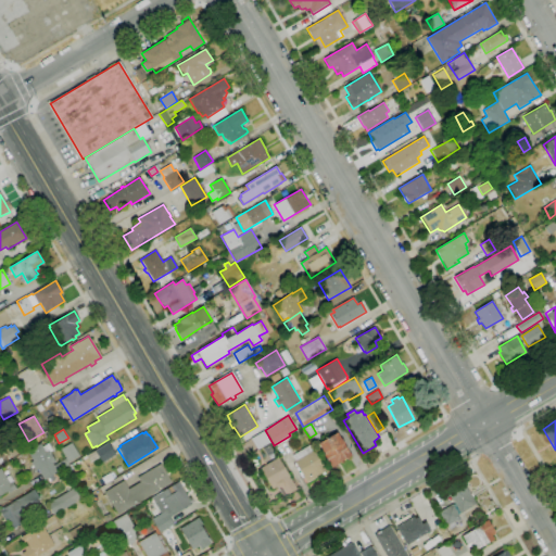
[(257,450),(251,439),(264,431),(270,442),(257,450)]
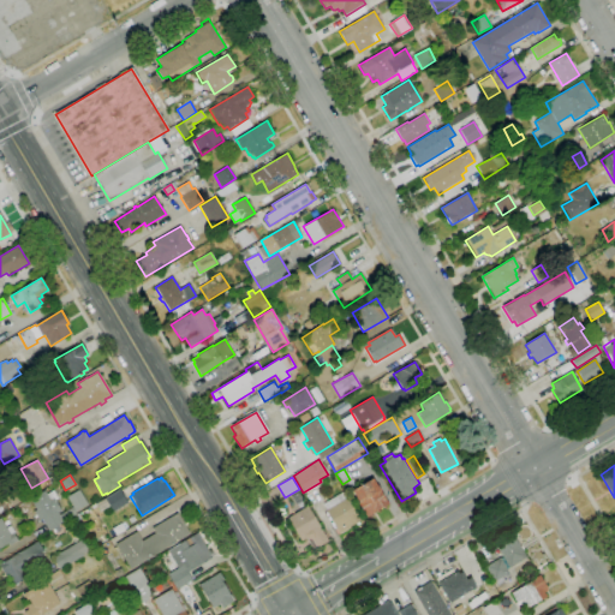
[(368,517),(352,491),(372,478),(377,487),(377,485),(389,505),(368,517)]
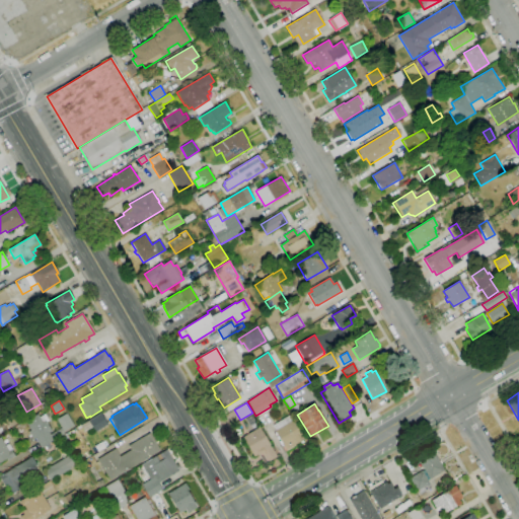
[(19,423),(11,428),(4,417),(13,412),(19,423)]
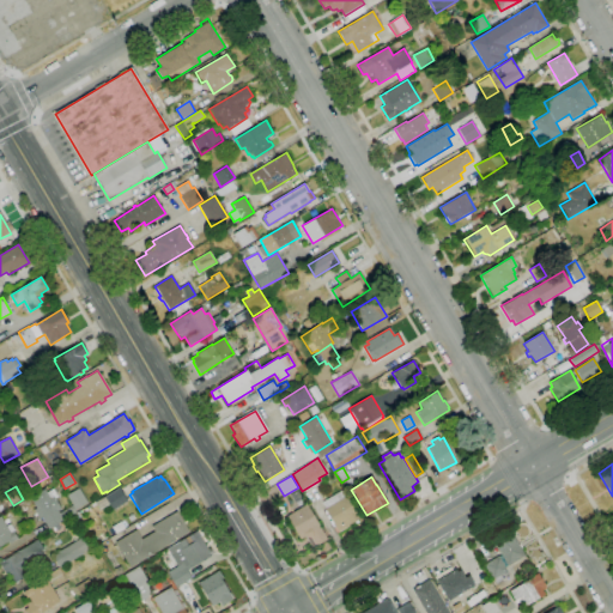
[(49,529),(42,517),(40,519),(34,510),(36,508),(30,498),(44,489),(47,492),(54,489),(59,497),(55,499),(61,509),(58,511),(59,514),(72,505),(66,496),(78,489),(87,503),(76,510),(77,514),(64,521),(49,529)]
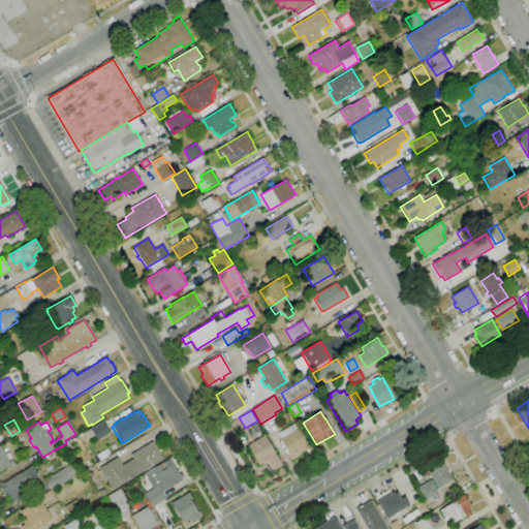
[(97,440),(90,429),(102,422),(110,433),(97,440)]
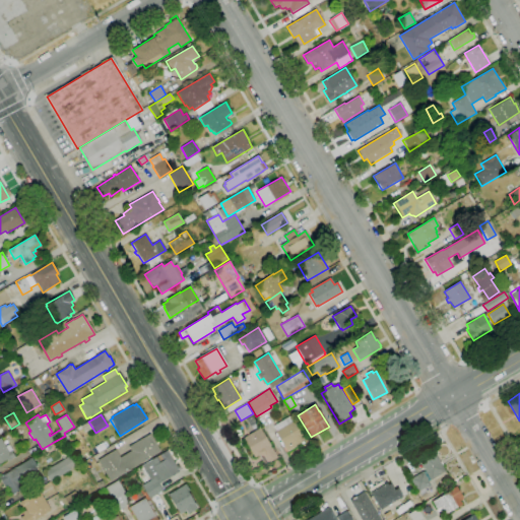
[(286,452),(275,433),(276,432),(273,427),(290,415),(303,436),(306,440),(286,452)]
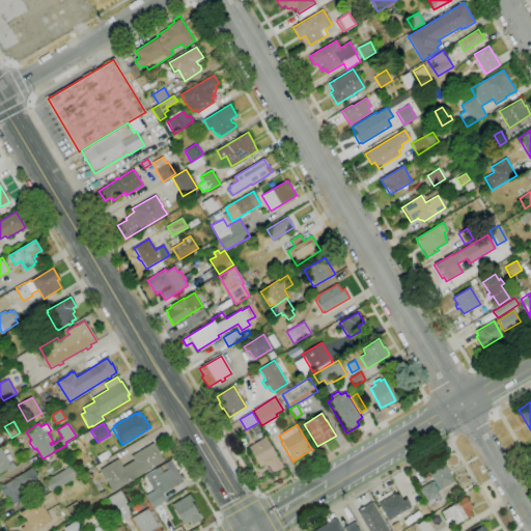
[(271,475),(264,465),(260,468),(248,447),(266,437),(283,467),(271,475)]
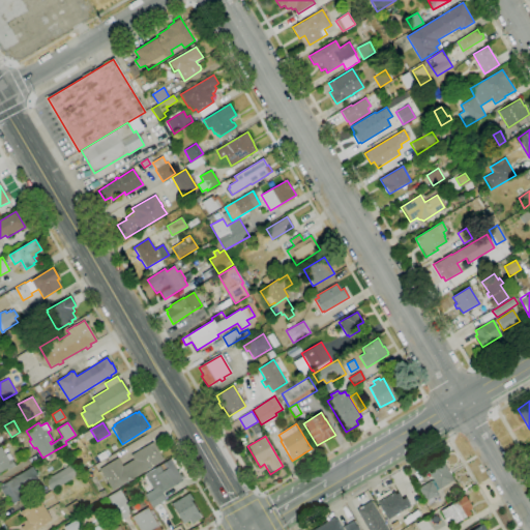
[(113,491),(99,469),(117,459),(122,466),(134,460),(130,455),(152,442),(164,460),(113,491)]
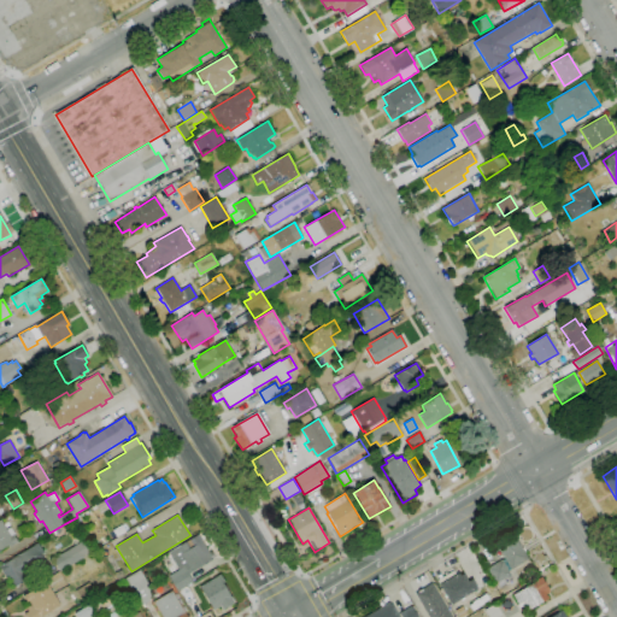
[(0,550),(0,519),(6,530),(11,528),(15,534),(13,535),(17,541),(9,547),(7,545),(0,550)]
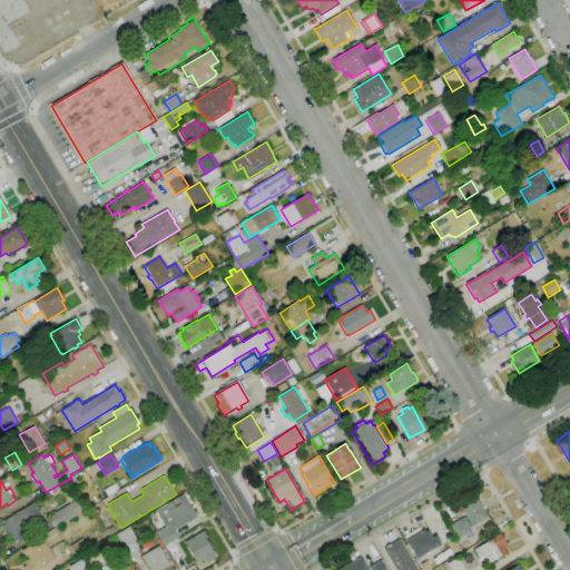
[(472,526),(458,502),(474,492),(482,507),(484,505),(485,509),(484,510),(489,517),(472,526)]
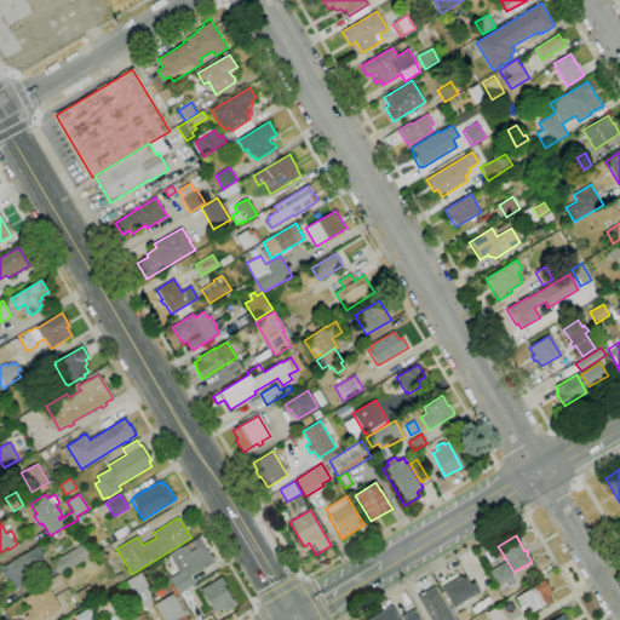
[(178,595),(170,579),(179,573),(168,556),(199,538),(210,556),(212,554),(216,560),(213,562),(214,562),(189,577),(194,585),(178,595)]
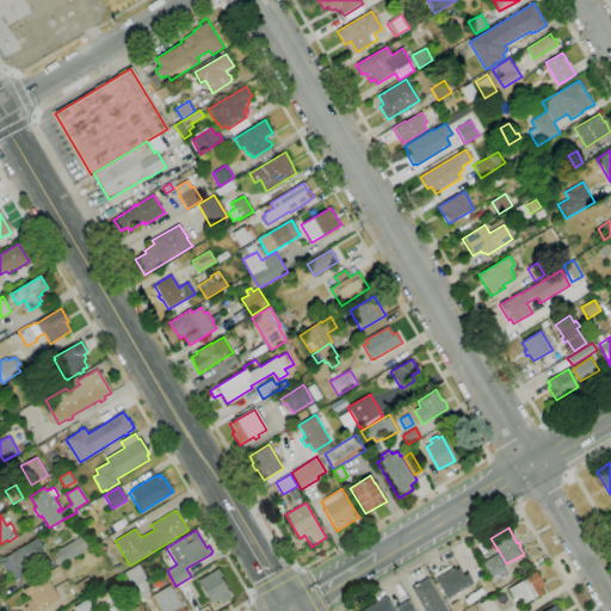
[(59,567),(51,554),(85,534),(92,547),(59,567)]
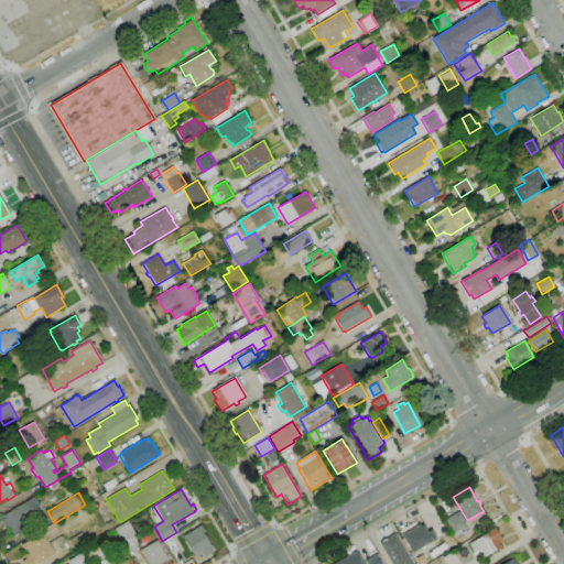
[(14,537),(9,528),(7,530),(0,519),(0,517),(34,497),(40,506),(36,508),(41,514),(33,519),(32,518),(26,521),(26,522),(20,525),(23,531),(14,537)]
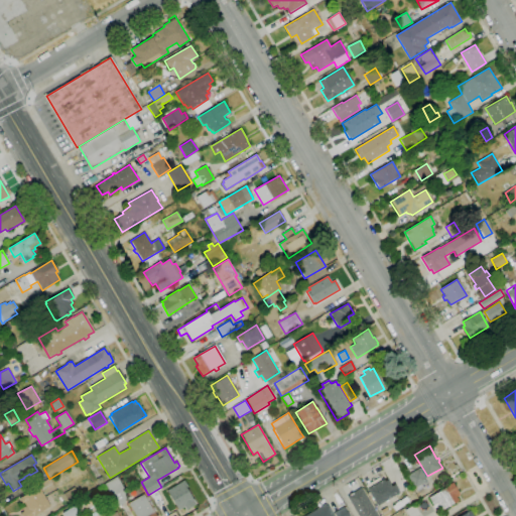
[(417,492),(407,476),(419,468),(429,485),(417,492)]
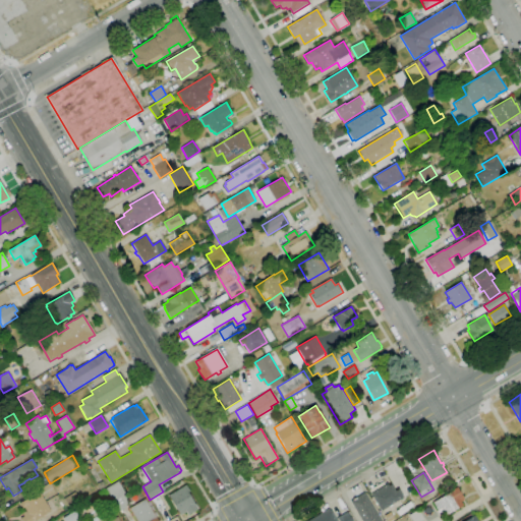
[(119,512),(106,489),(117,481),(124,493),(126,504),(125,508),(119,512)]
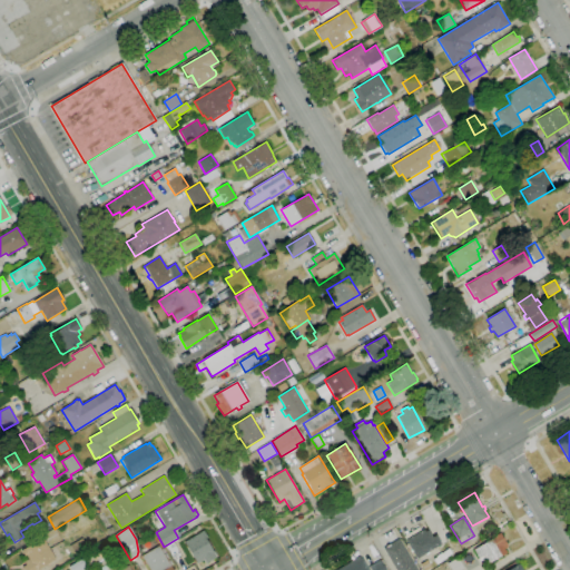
[(416,559),(405,540),(406,540),(404,537),(419,528),(421,531),(424,529),(425,531),(428,530),(432,538),(435,536),(441,544),(416,559)]
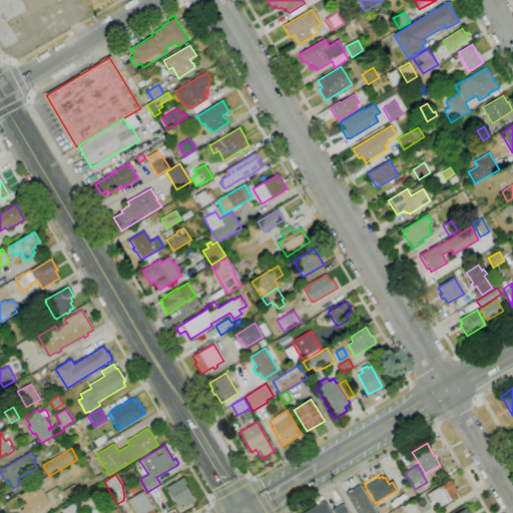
[(177,508),(165,488),(182,478),(186,484),(185,485),(195,501),(185,507),(183,505),(177,508)]
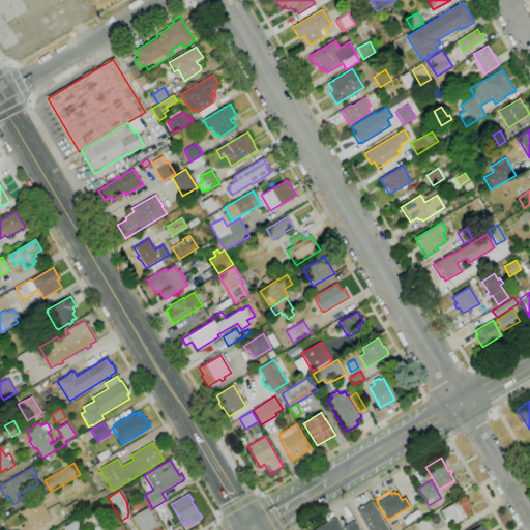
[(454,525),(449,517),(445,519),(440,511),(465,496),(472,508),(469,510),(471,514),(454,525)]
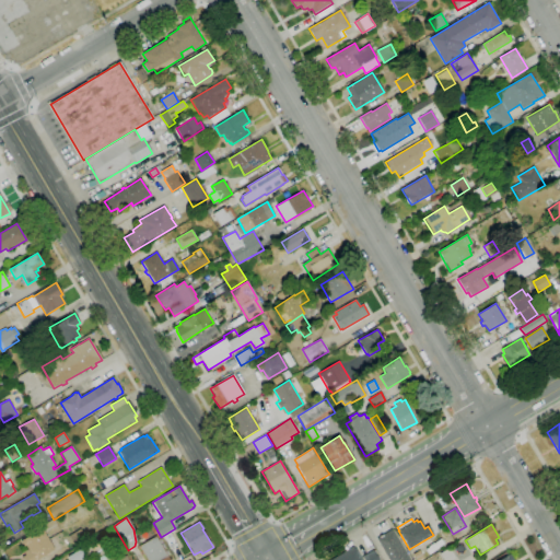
[(37,559),(22,559),(21,558),(25,555),(24,552),(28,549),(26,546),(24,547),(21,540),(43,528),(55,550),(37,559)]
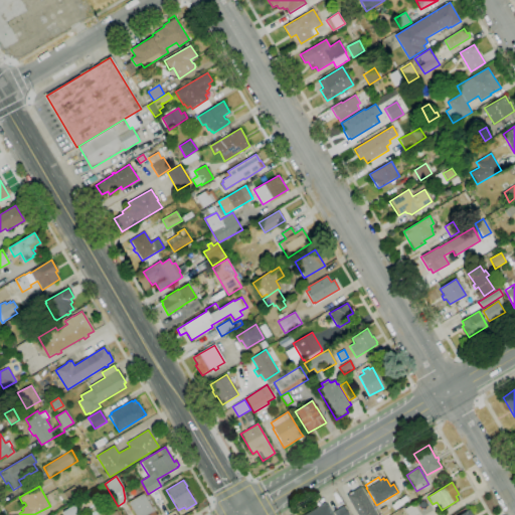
[(68,503),(62,493),(74,487),(79,497),(68,503)]
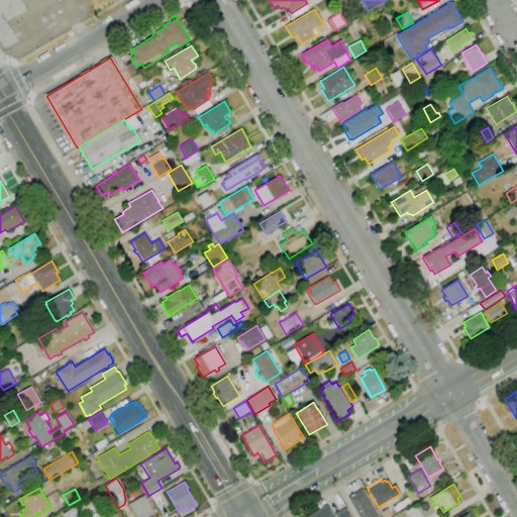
[(359,516),(347,497),(362,489),(379,516),(359,516)]
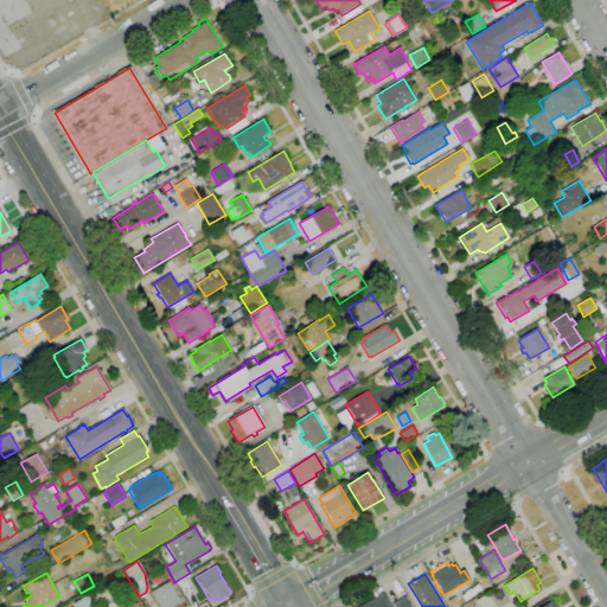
[(97,601),(90,590),(108,581),(114,592),(97,601)]
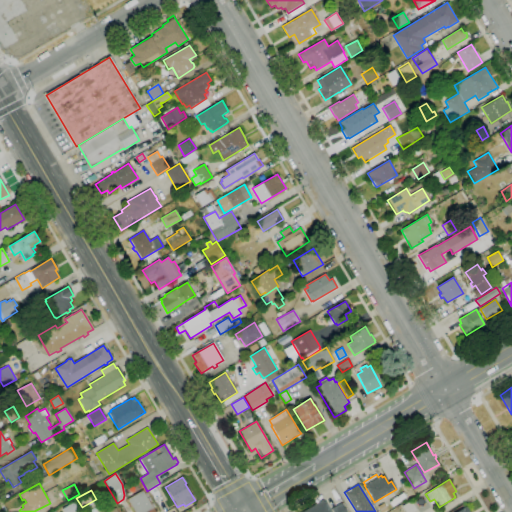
[(134,511),(127,500),(142,490),(156,511),(134,511)]
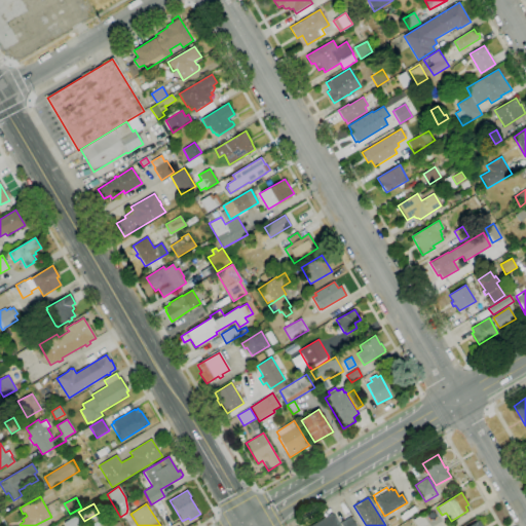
[(311,525),(333,513),(340,525),(311,525)]
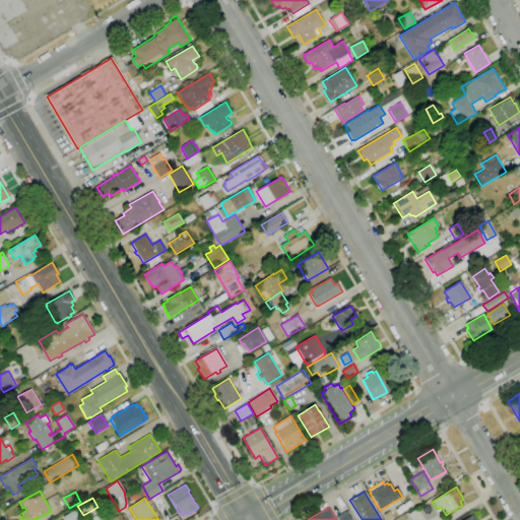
[(421,519),(411,519),(408,514),(417,509),(424,519),(421,519)]
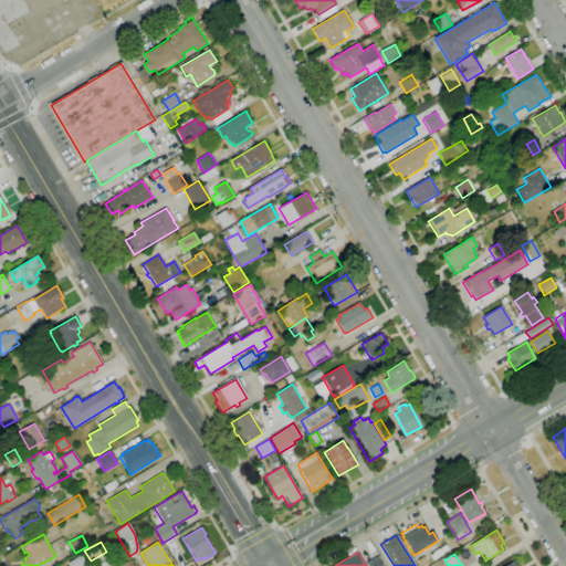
[(367,565),(366,563),(377,556),(383,565),(367,565)]
